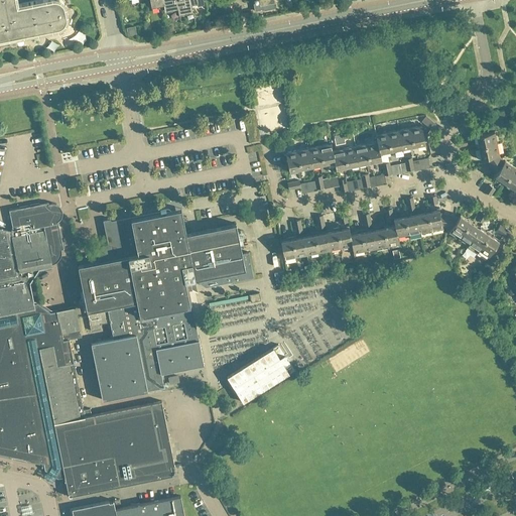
[(0,0),(0,38),(23,34),(24,37),(58,30),(59,30),(60,30),(61,29),(62,29),(63,28),(65,28),(65,27),(66,27),(66,26),(67,26),(67,25),(68,25),(68,24),(68,23),(69,23),(69,22),(69,21),(70,21),(70,20),(70,19),(70,18),(67,18),(67,17),(67,16),(67,15),(67,14),(67,11),(66,9),(66,6),(65,5),(65,4),(65,3),(63,3),(63,2),(63,1),(62,1),(62,0),(61,0),(35,0),(17,4),(16,0),(0,0)]
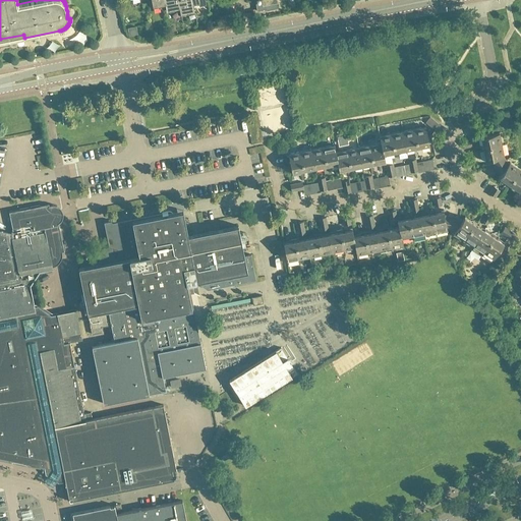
[(165,6),(164,0),(151,0),(153,8),(154,8),(153,6),(158,5),(159,7),(165,6)]
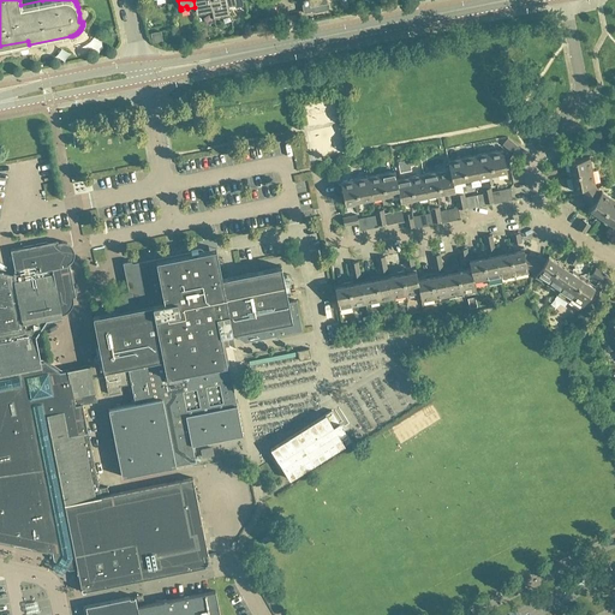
[(212,9),(209,0),(193,0),(195,7),(196,15),(204,12),(204,11),(210,9),(212,9)]
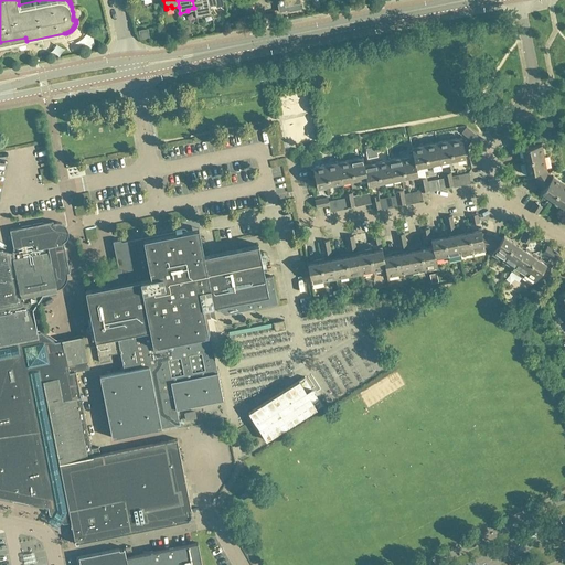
[(208,0),(192,0),(194,8),(193,8),(195,17),(196,17),(196,14),(203,13),(203,16),(211,13),(209,3),(208,0)]
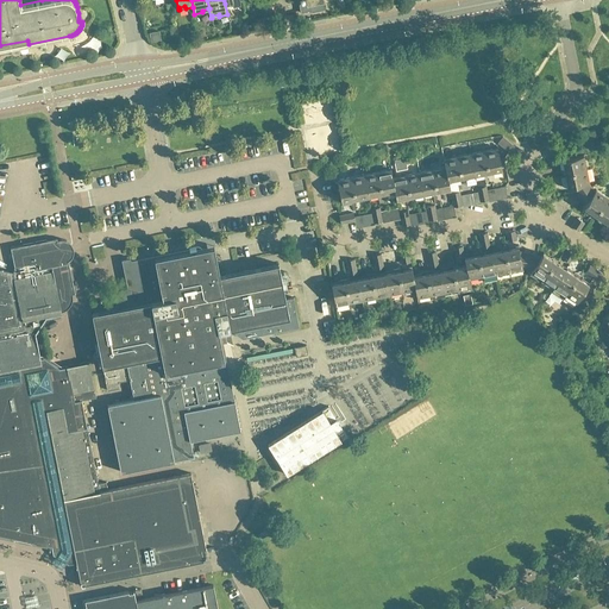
[(325,2),(324,0),(299,0),(299,1),(300,4),(299,5),(301,14),(312,12),(311,6),(325,2)]
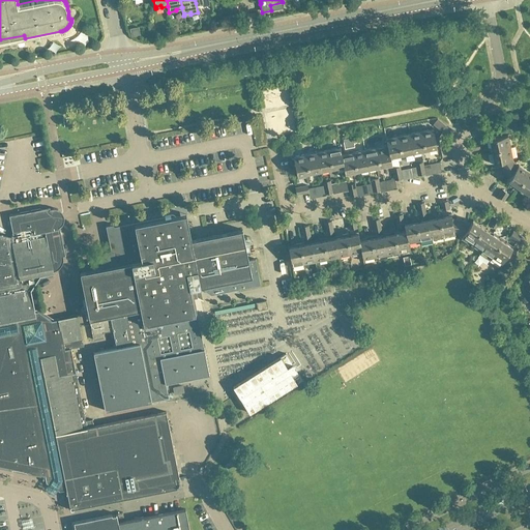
[(139,27),(129,29),(131,36),(140,35),(139,27)]
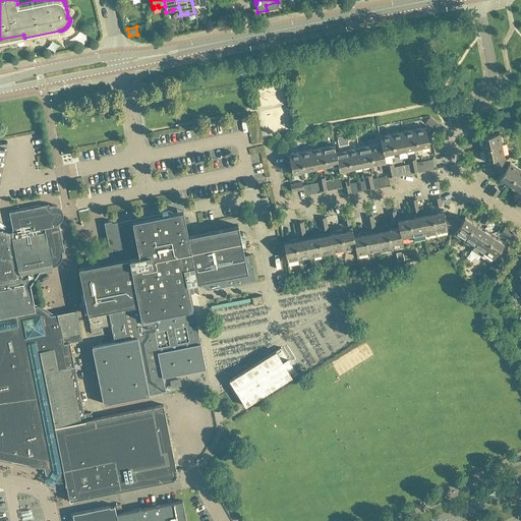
[(514,126),(509,112),(497,116),(503,130),(514,126)]
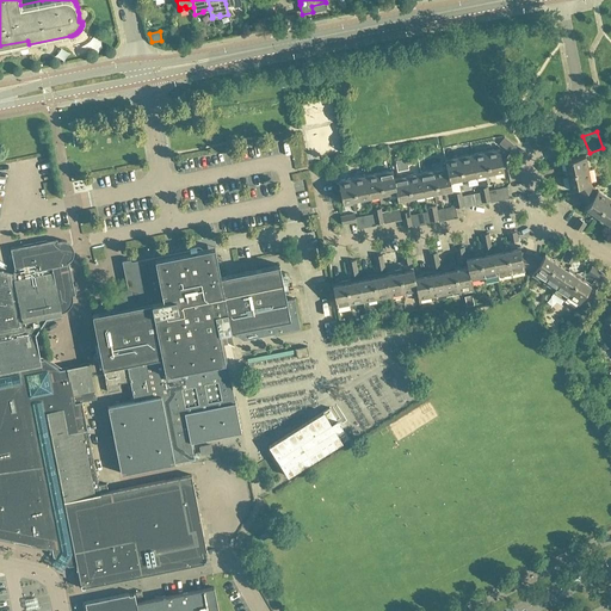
[(504,170),(499,149),(471,154),(476,176),(504,170)]
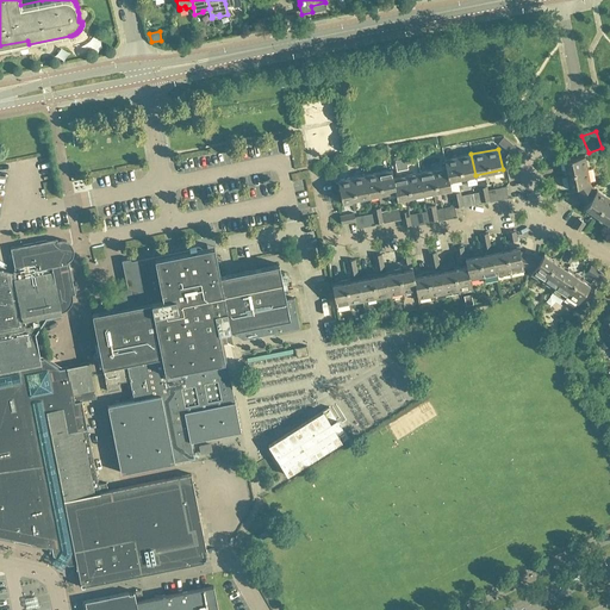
[(475,175),(471,154),(444,160),(450,188),(449,180),(475,175)]
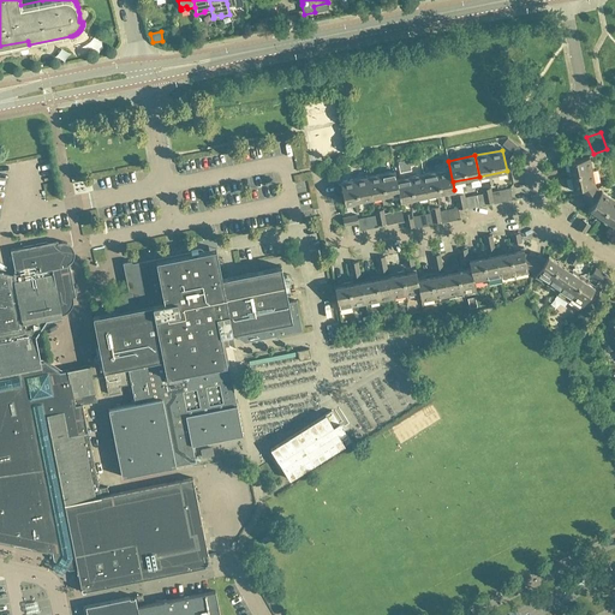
[(595,185),(589,157),(565,162),(565,163),(568,162),(573,189),(569,190),(578,189),(584,198),(597,190),(593,185),(595,185)]
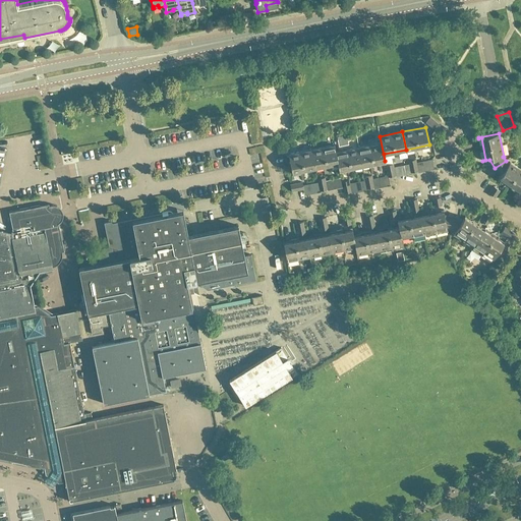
[(385,161),(380,136),(381,143),(358,148),(362,166),(385,161)]
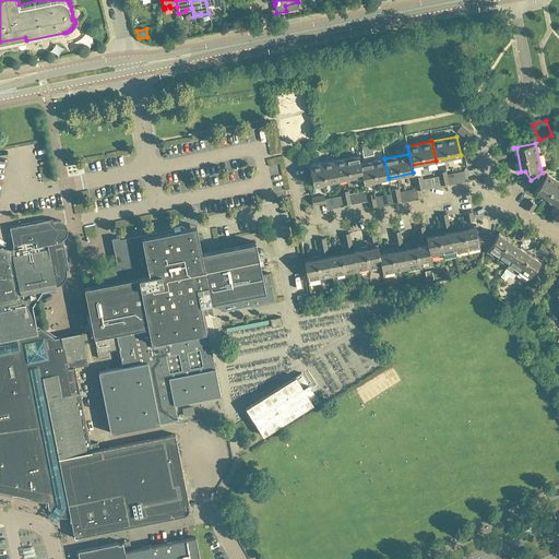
[(364,157),(375,155),(373,150),(372,147),(363,150),(363,152),(364,157)]
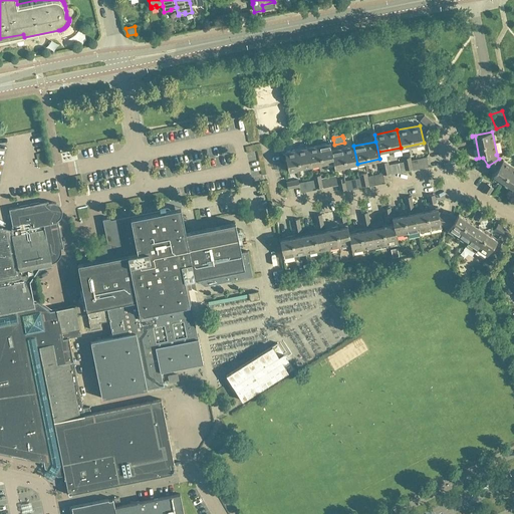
[(465,145),(464,138),(456,140),(458,147),(465,145)]
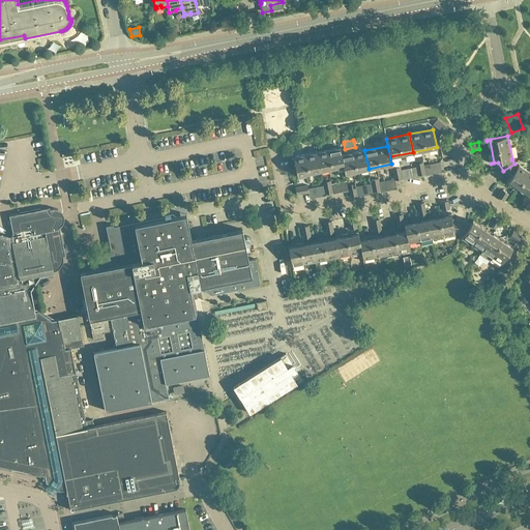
[(344,166),(342,155),(341,148),(317,152),(320,171),(344,166)]
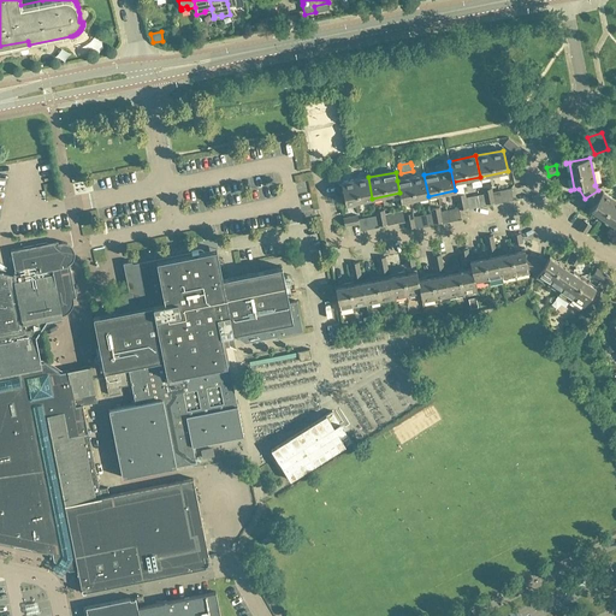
[(294,177),(295,188),(311,185),(309,175),(294,177)]
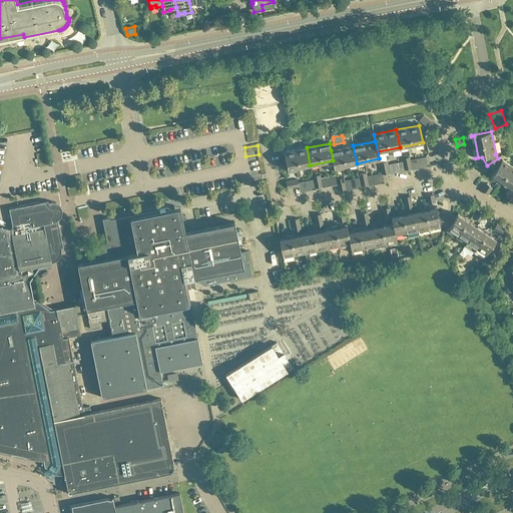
[(357,163),(353,145),(331,150),(333,160),(334,167),(357,163)]
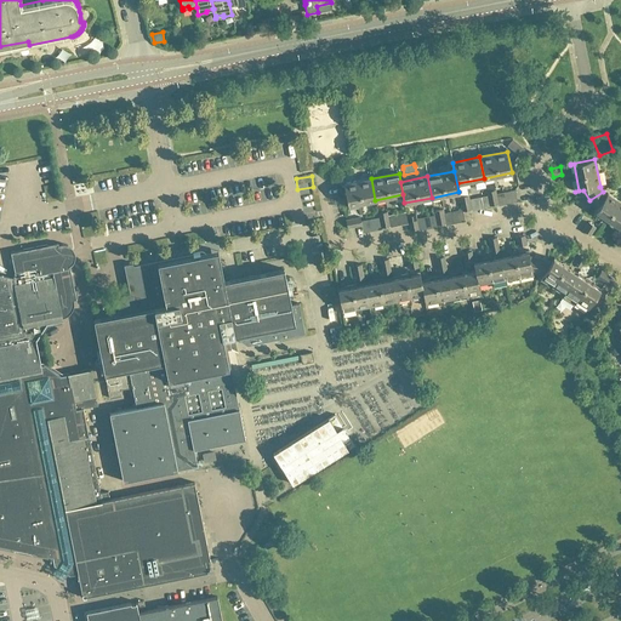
[(375,200),(371,178),(343,184),(348,205),(375,200)]
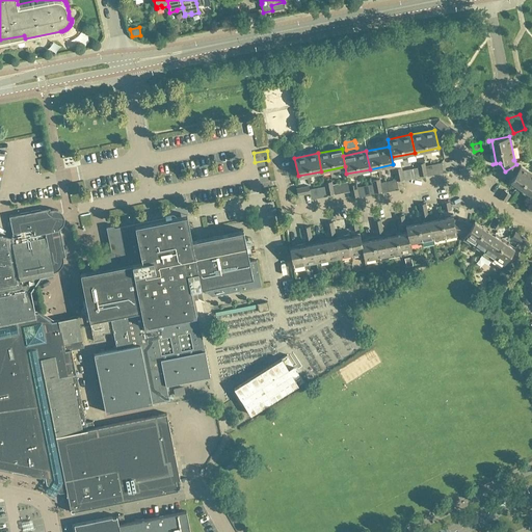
[(47,159),(36,161),(38,174),(49,173),(47,159)]
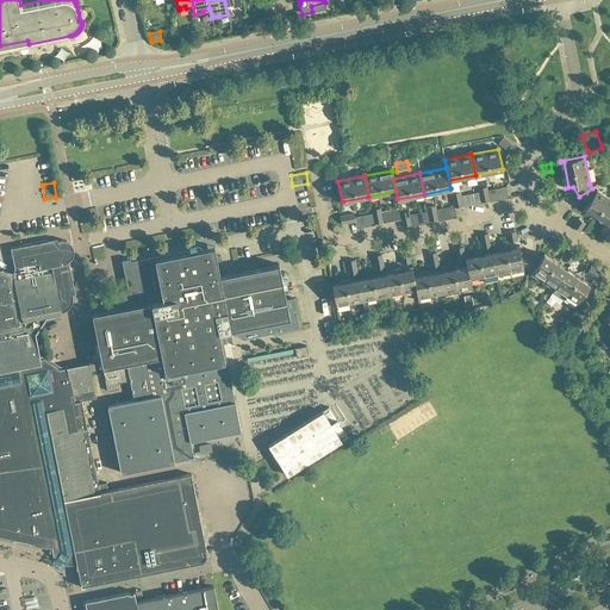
[(490,201),(487,187),(478,188),(481,203),(490,201)]
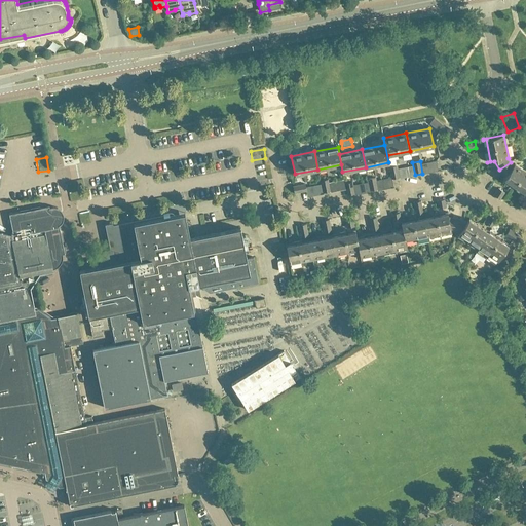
[(525,189),(525,171),(515,163),(513,166),(511,162),(499,170),(505,178),(502,182),(504,180),(524,192),(525,189)]
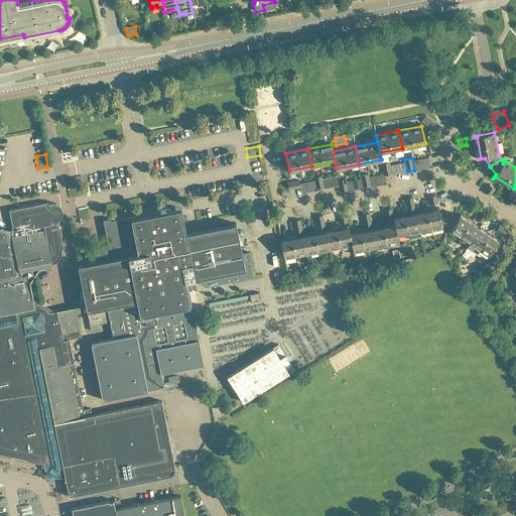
[(391,174),(389,162),(382,164),(384,175),(391,174)]
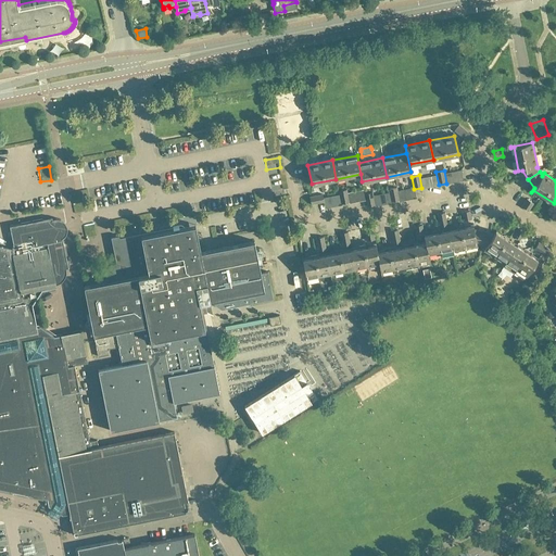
[(400,200),(396,188),(389,189),(391,202),(400,200)]
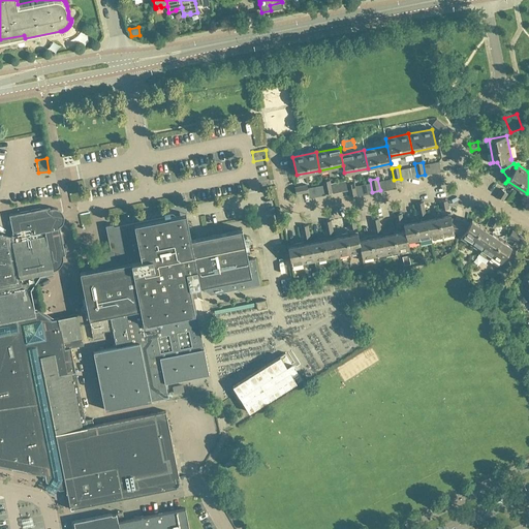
[(332,192),(330,180),(322,182),(324,194),(332,192)]
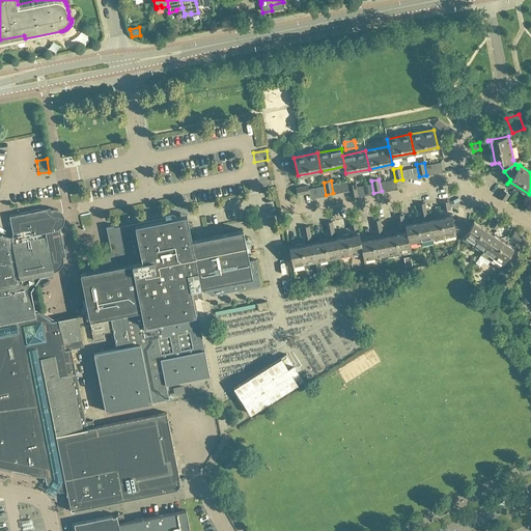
[(358,196),(356,184),(347,186),(351,197),(358,196)]
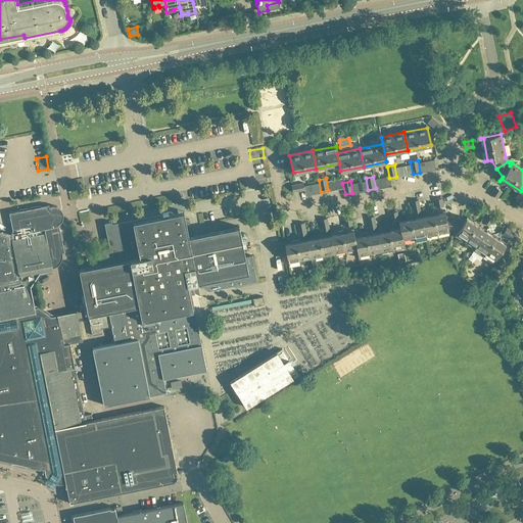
[(304,190),(303,183),(291,185),(292,193),(304,190)]
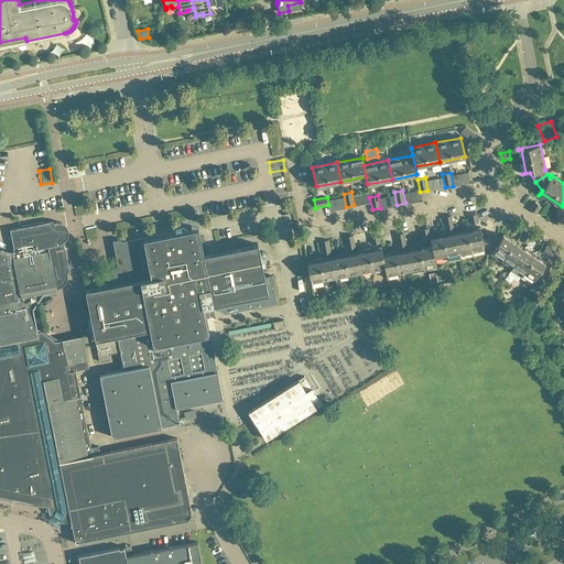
[(356,207),(369,204),(367,198),(354,202),(356,207)]
